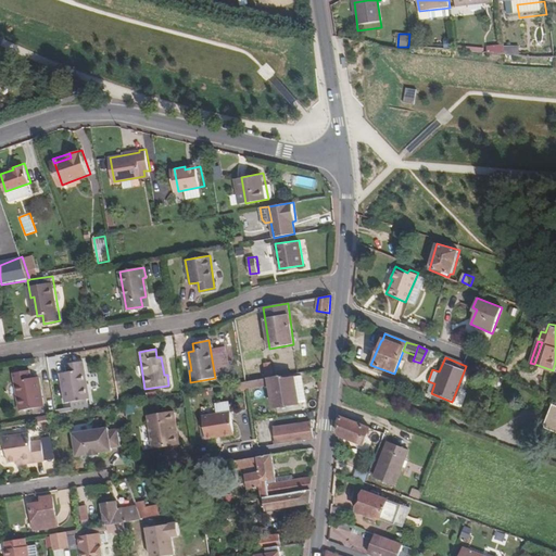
[(65,392),(62,392),(64,403),(88,400),(81,363),(66,365),(67,373),(62,374),(65,392)]
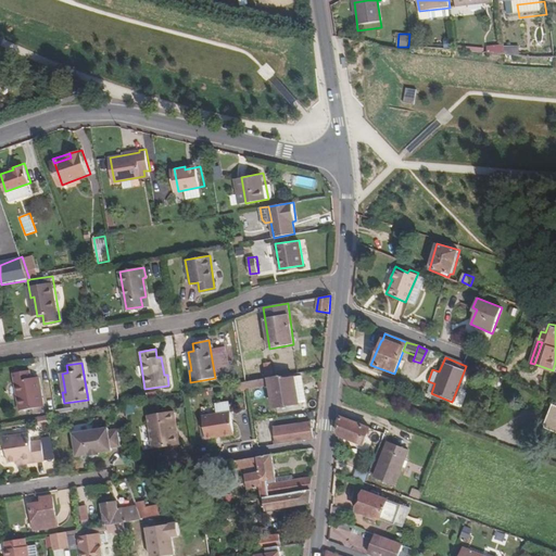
[(37,397),(34,379),(28,379),(27,371),(12,374),(19,412),(30,409),(32,415),(42,413),(41,408),(42,407),(40,397),(37,397)]
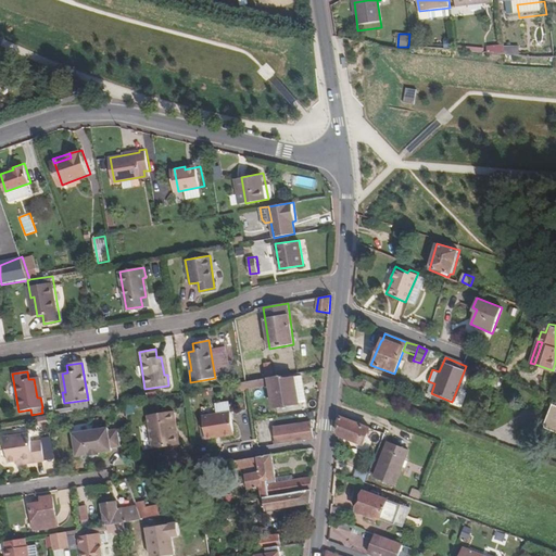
[(281,380),(280,377),(269,378),(270,386),(274,408),(299,404),(294,378),(281,380)]
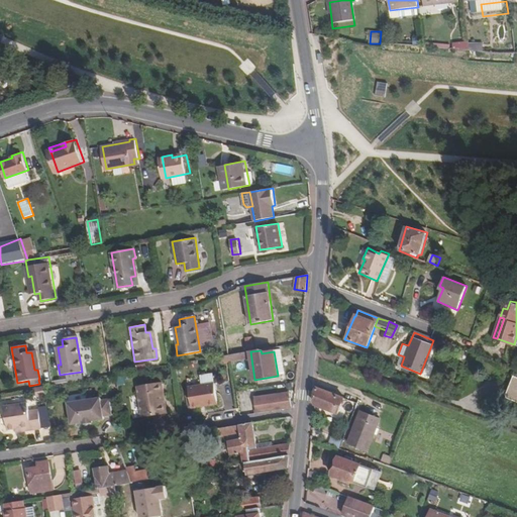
[(251,358),(250,351),(244,353),(230,355),(231,362),(251,358)]
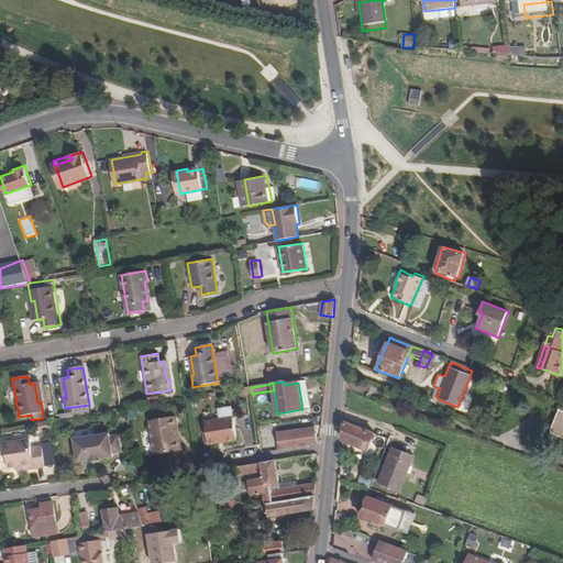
[(262,407),(265,416),(273,412),(269,404),(262,407)]
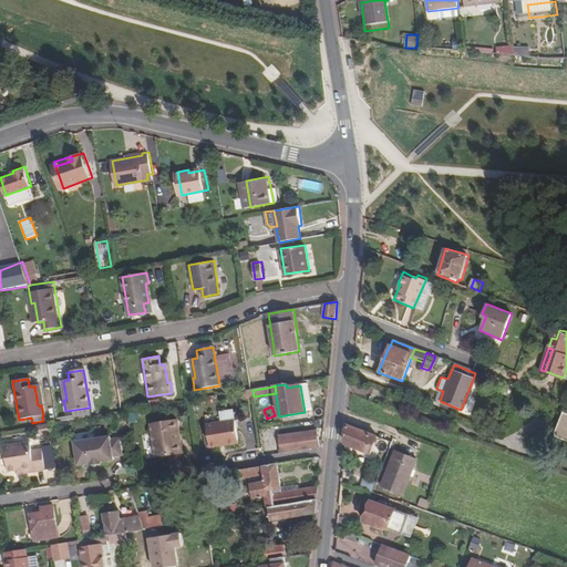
[(566,413),(562,411),(554,431),(555,431),(554,434),(566,439),(566,413)]
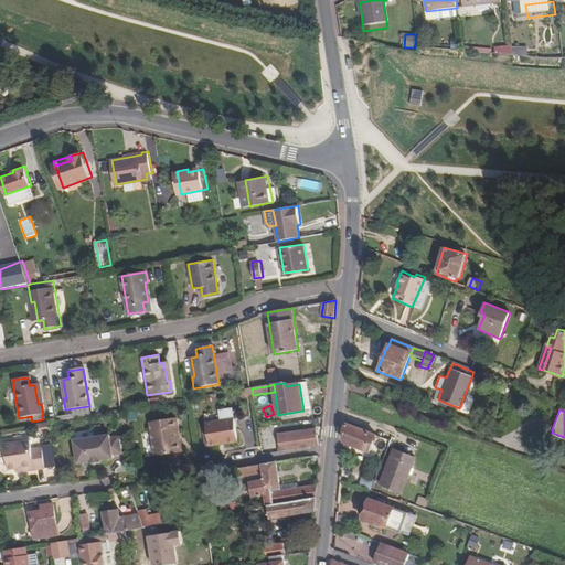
[(178,428),(181,428),(179,417),(153,423),(158,455),(181,451),(178,428)]
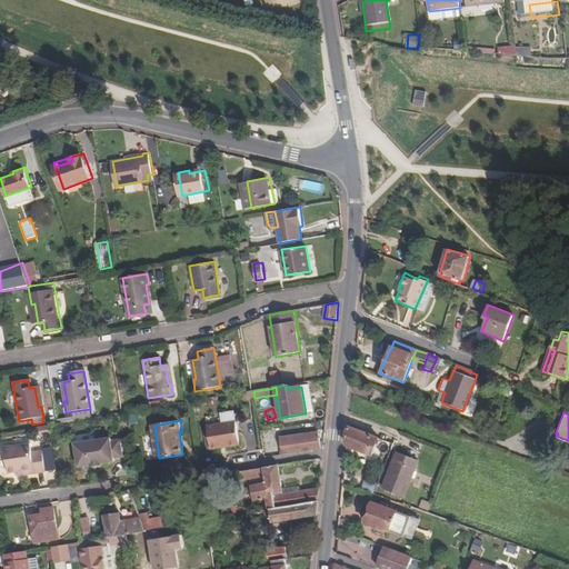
[(221,445),(240,442),(236,422),(208,427),(212,450),(221,448),(221,445)]
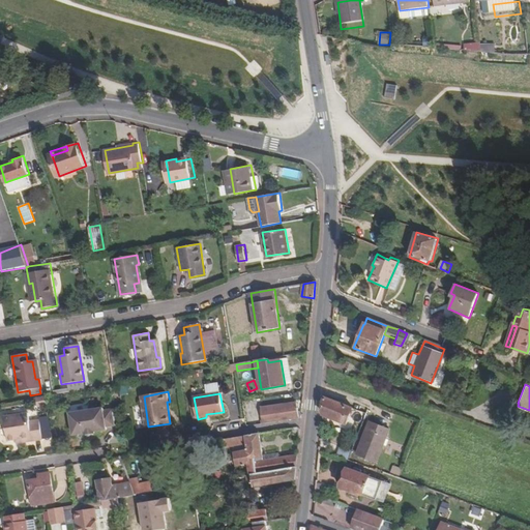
[(48,405),(47,396),(36,398),(37,407),(48,405)]
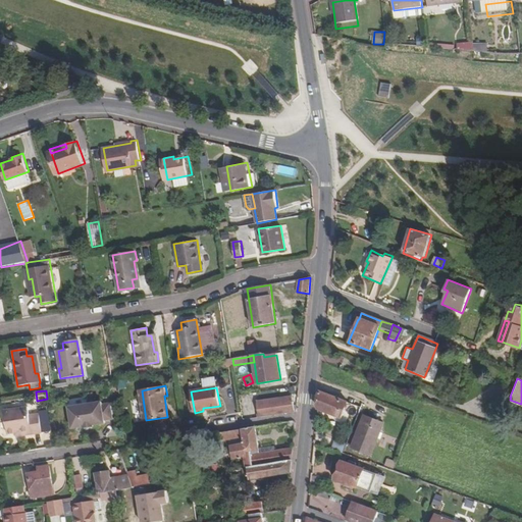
[(320,392),(318,408),(343,417),(348,402),(320,392)]
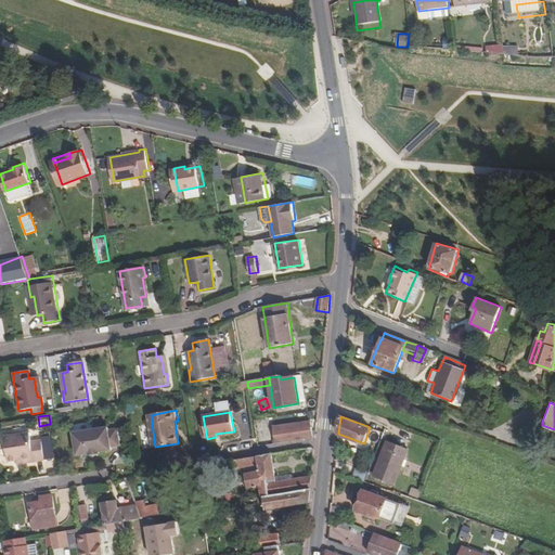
[(314,437),(311,422),(273,427),(276,443),(276,444),(314,437)]
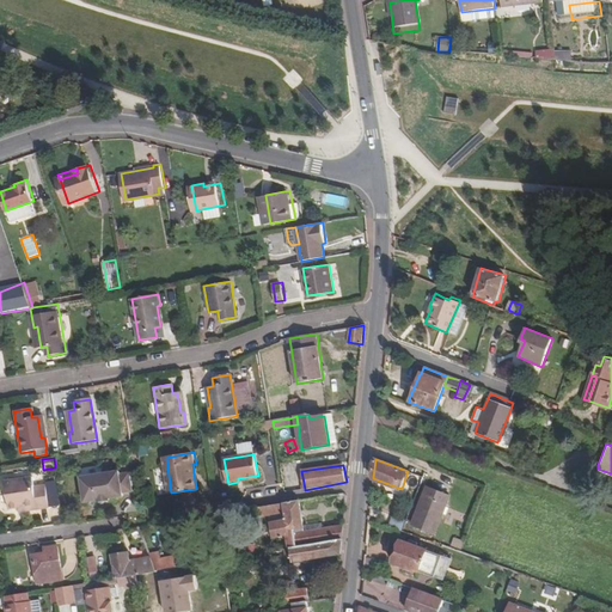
[(120,472),(81,478),(85,503),(99,501),(99,503),(112,502),(111,499),(124,496),(123,493),(133,491),(130,473),(121,475),(120,472)]
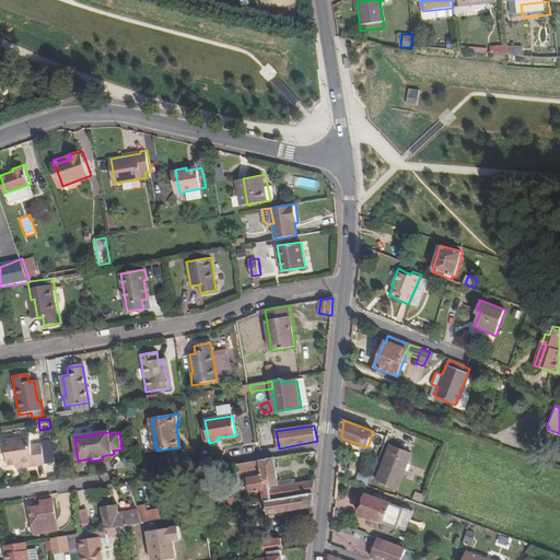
[(21,464),(21,468),(45,464),(43,444),(31,446),(30,436),(4,441),(8,466),(16,465),(21,464)]
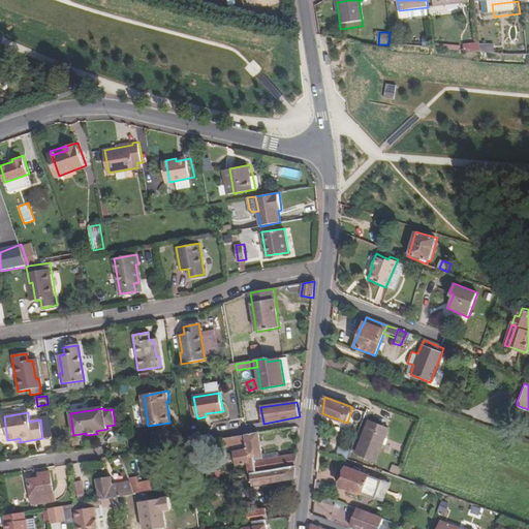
[(387,429),(368,421),(354,455),(374,463),(387,429)]
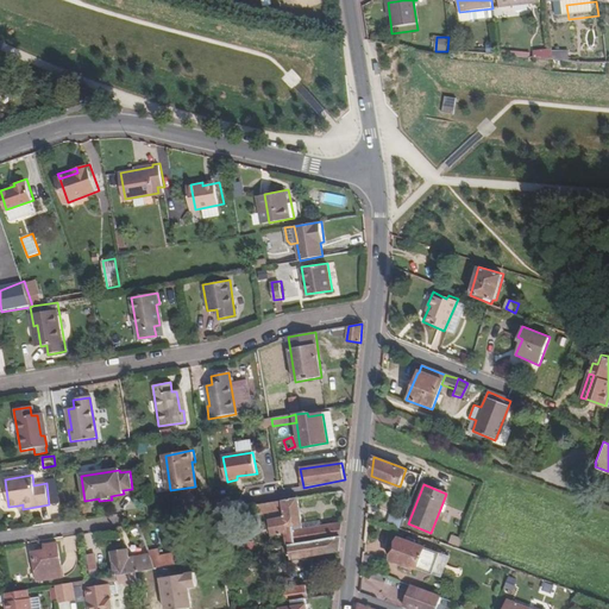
[(258,515),(264,514),(284,510),(286,516),(270,520),(272,534),(284,532),(286,545),(340,537),(341,521),(303,529),(297,498),(256,504),(258,515)]
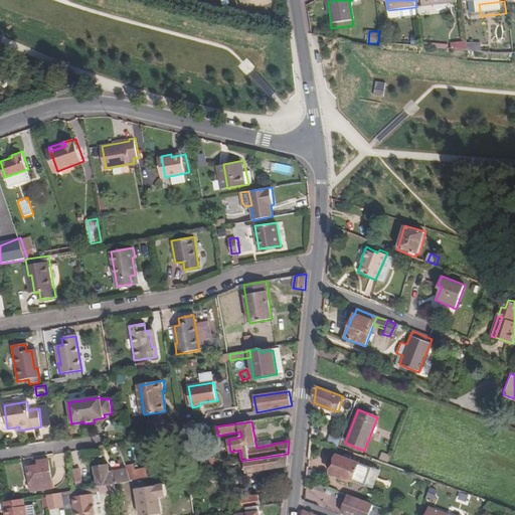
[(288,454),(241,461),(237,462),(240,474),(287,466),(288,454)]
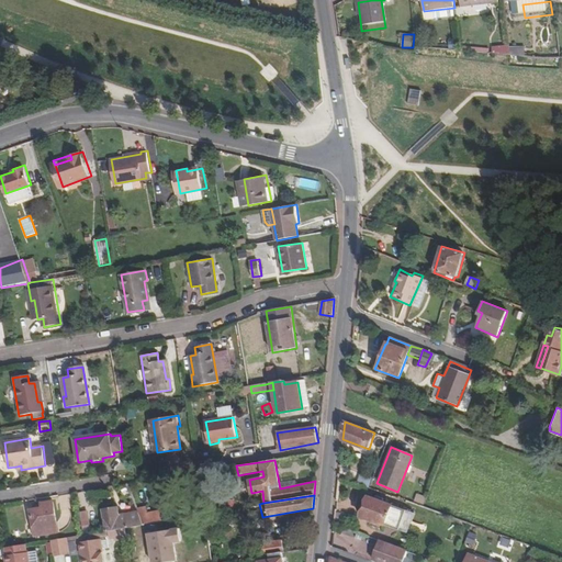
[(393,506),(369,497),(361,517),(385,526),(393,506)]
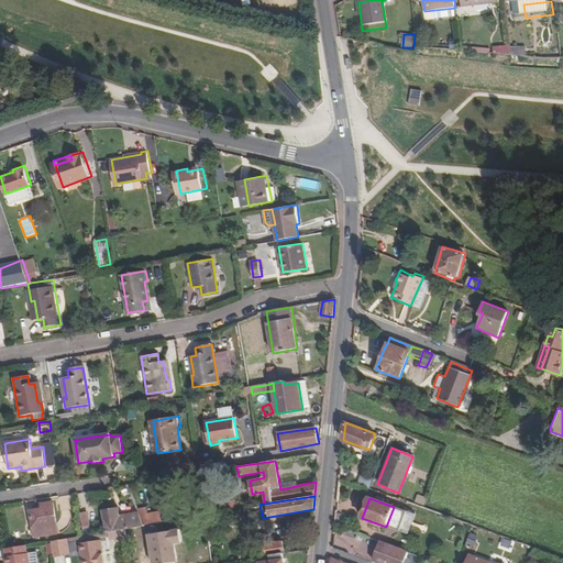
[(42,508),(31,510),(35,537),(58,533),(53,503),(41,505),(42,508)]
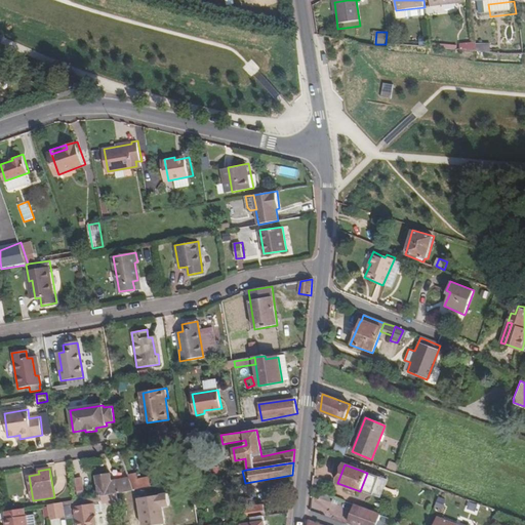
[(129,478),(134,489),(152,486),(150,477),(137,479),(136,473),(128,475),(129,478)]
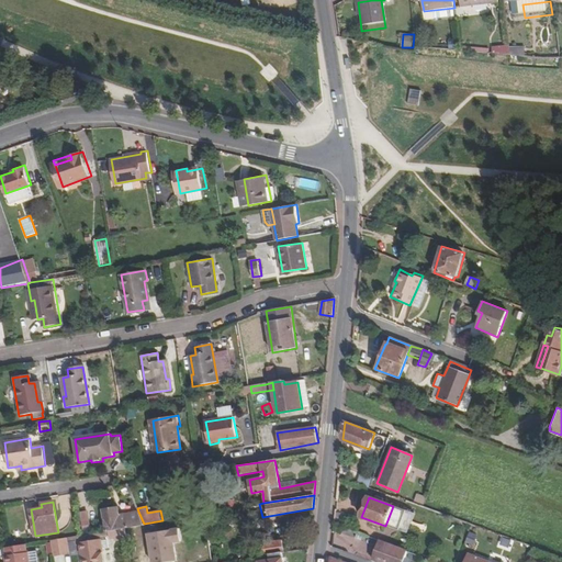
[(144,524),(138,512),(120,515),(119,509),(117,508),(103,510),(107,530),(108,530),(124,528),(144,524)]
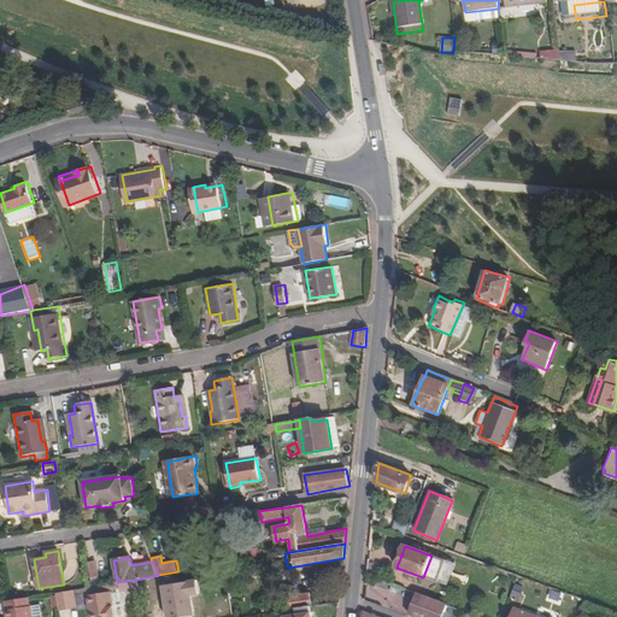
[(89,563),(94,575),(100,573),(97,560),(89,563)]
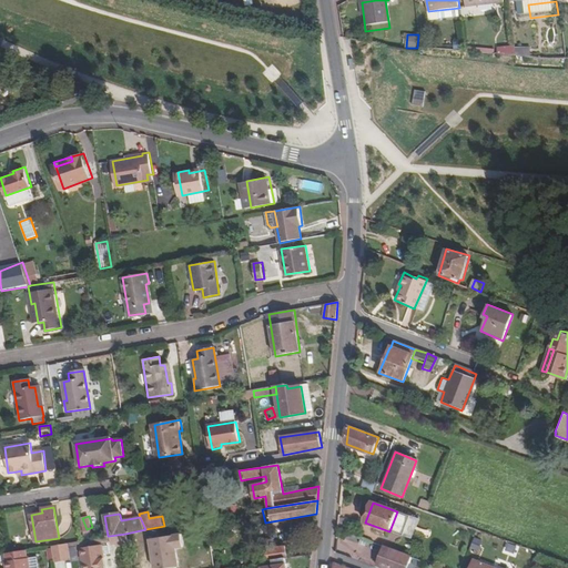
[(125,534),(109,536),(110,541),(115,541),(117,546),(128,544),(125,534)]
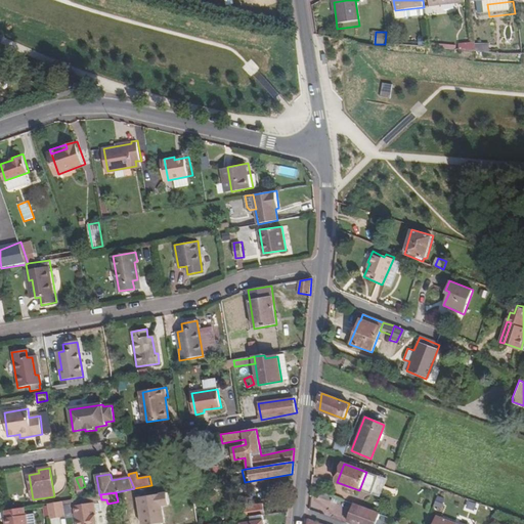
[(435,506),(442,508),(445,499),(438,496),(435,506)]
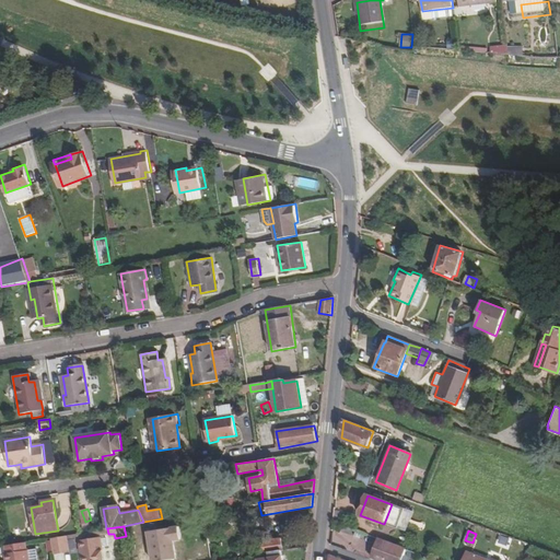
[(67,551),(63,536),(49,538),(53,555),(67,551)]
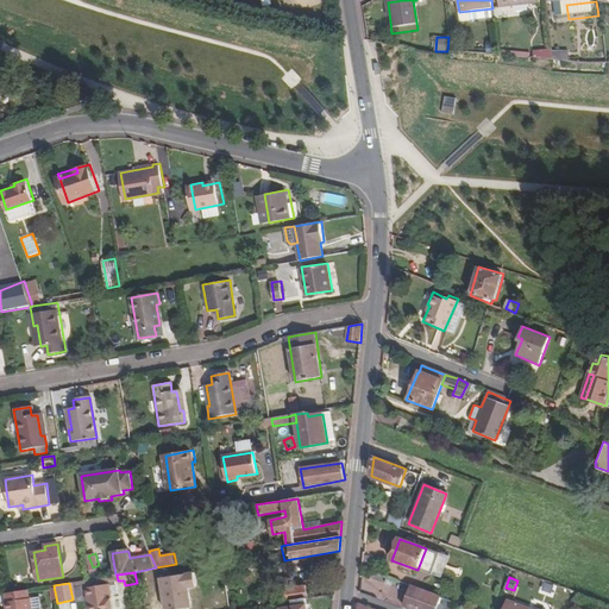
[(113,608),(110,584),(86,588),(89,608),(113,608)]
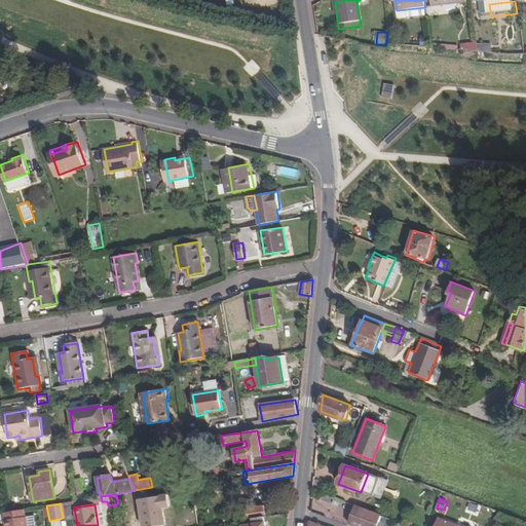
[(247,521),(265,518),(266,518),(264,505),(245,509),(247,521)]
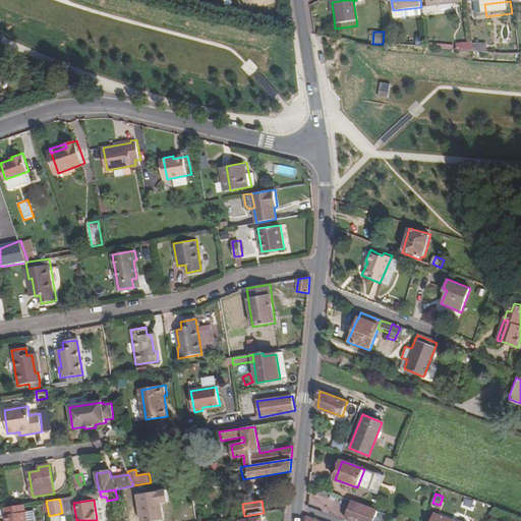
[(352,520),(375,520),(379,512),(353,503),(347,519),(352,520)]
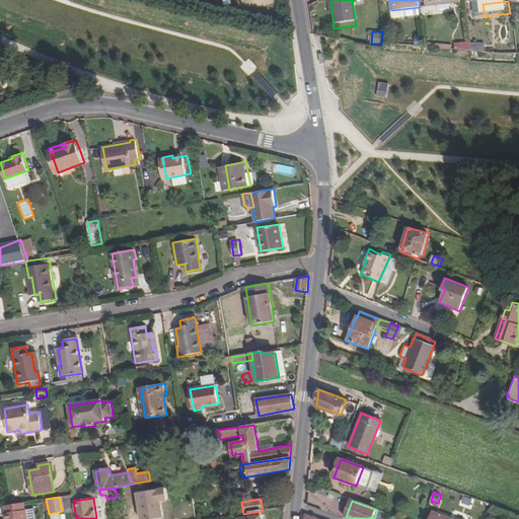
[(3,518),(26,518),(25,510),(23,510),(22,503),(3,506),(5,514),(3,514),(3,518)]
